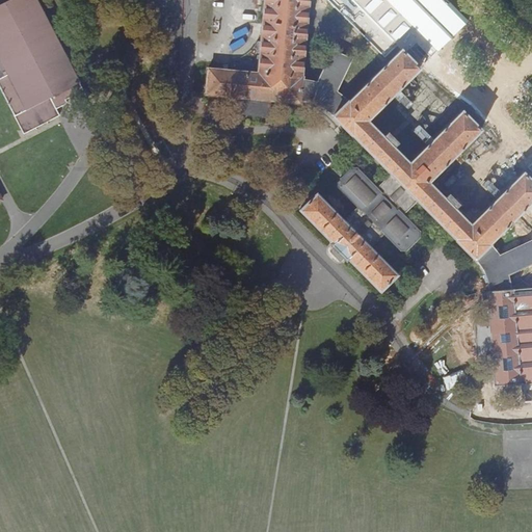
[(0,0),(0,87),(23,132),(58,113),(55,106),(65,101),(63,97),(70,94),(74,102),(87,95),(37,0),(0,0)]
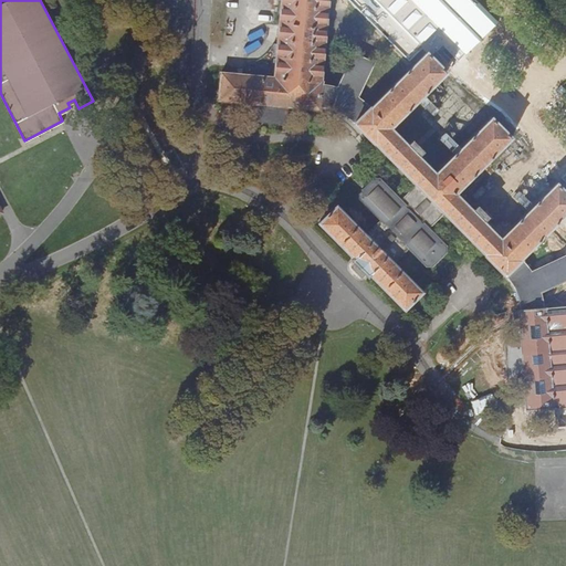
[(274,0),(268,72),(212,65),(208,108),(240,112),(239,128),(292,134),(293,118),(325,122),(325,121),(354,124),(353,125),(373,146),(374,145),(413,186),(399,200),(378,180),(377,179),(375,178),(371,182),(369,180),(360,190),(362,191),(358,195),(358,198),(380,220),(365,236),(335,206),(317,223),(353,259),(350,261),(367,276),(368,275),(402,311),(421,292),(392,263),(407,248),(425,265),(430,265),(444,251),(443,245),(427,229),(441,213),(482,254),(482,255),(503,276),(504,275),(520,310),(517,310),(520,342),(503,344),(506,380),(522,378),(525,411),(553,409),(555,430),(565,428),(565,305),(546,307),(542,307),(535,292),(565,278),(565,264),(563,258),(530,272),(517,260),(565,211),(565,196),(554,185),(499,240),(480,220),(483,217),(475,208),(471,212),(453,195),(510,138),(490,118),(433,175),(413,155),(417,152),(411,147),(408,150),(386,129),(444,71),(427,53),(369,111),(356,97),(373,63),(353,53),(336,88),(318,86),(318,83),(317,83),(325,0),(274,0)]
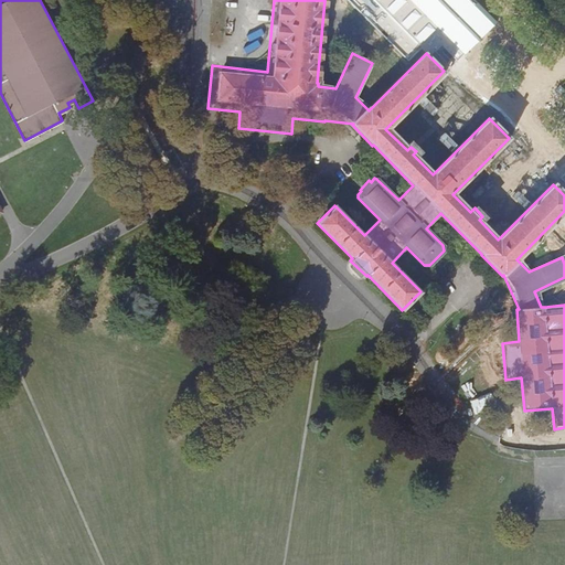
[(497,21),(475,0),(409,0),(465,53),(497,21)]
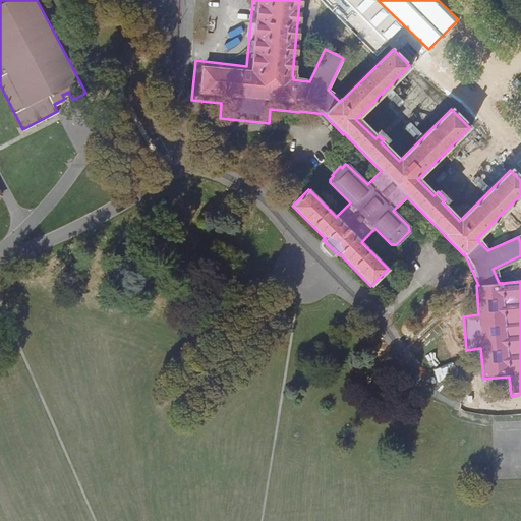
[(161,137),(152,143),(161,159),(168,151),(161,137)]
